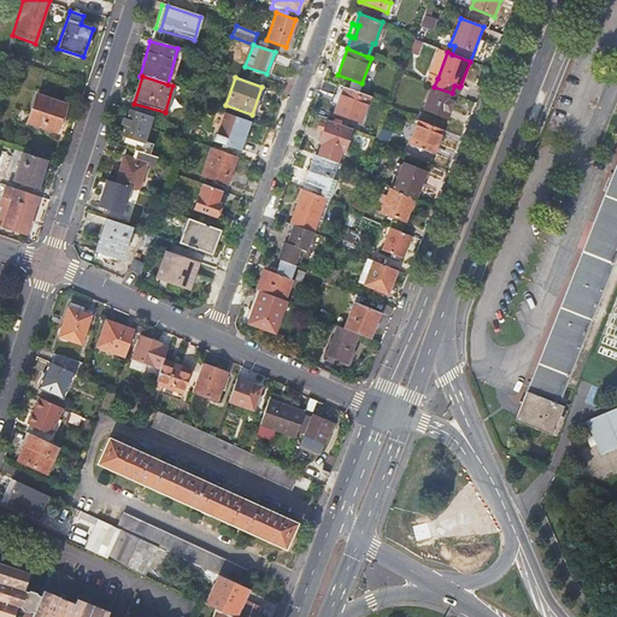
[(374,98),(339,86),(335,97),(340,99),(335,113),(362,123),(364,116),(366,117),(374,98)]
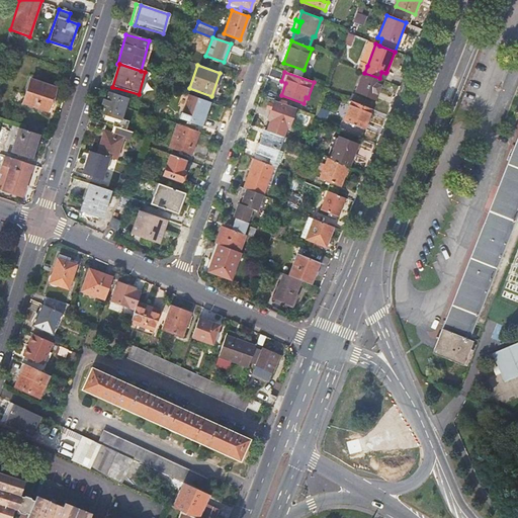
[(364,73),(363,72),(355,92),(375,100),(383,80),(379,78),(364,73)]
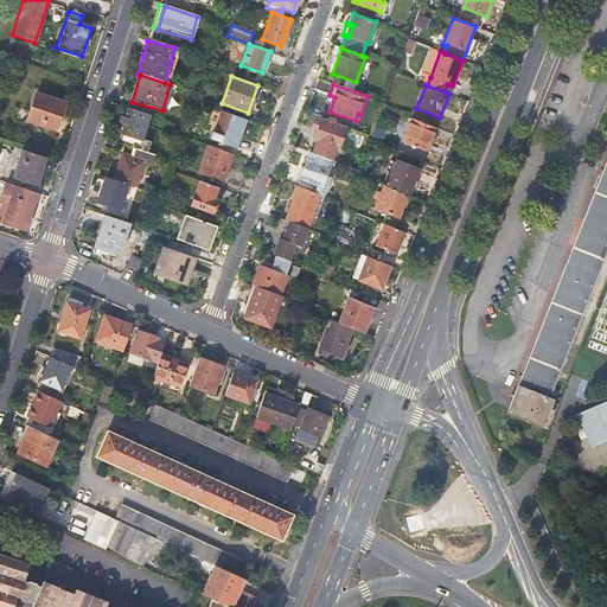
[(445,91),(449,94),(452,95),(455,84),(453,84),(452,85),(447,84),(445,91)]
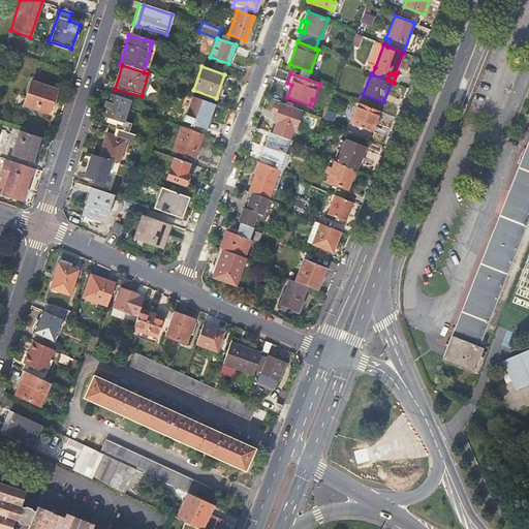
[(32,83),(24,105),(50,115),(57,91),(32,83)]
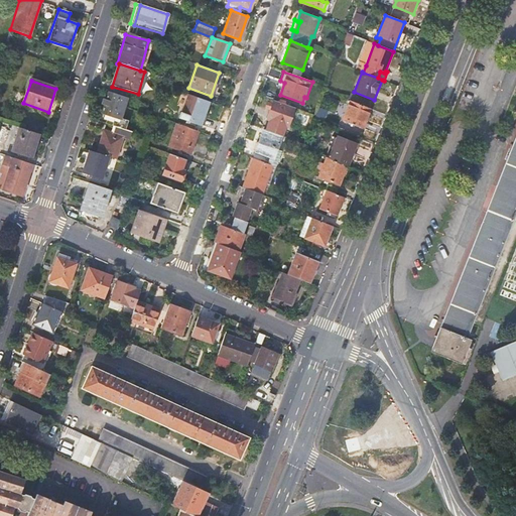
[(127,99),(107,92),(100,114),(120,120),(127,99)]
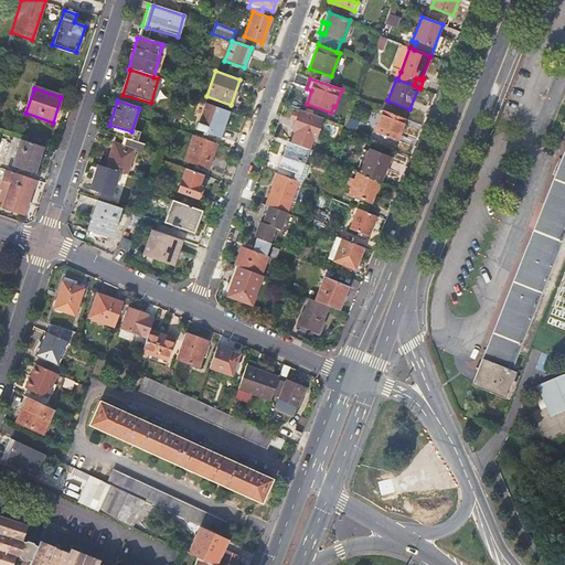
[(228,113),(205,104),(199,123),(198,123),(195,129),(219,138),(228,113)]
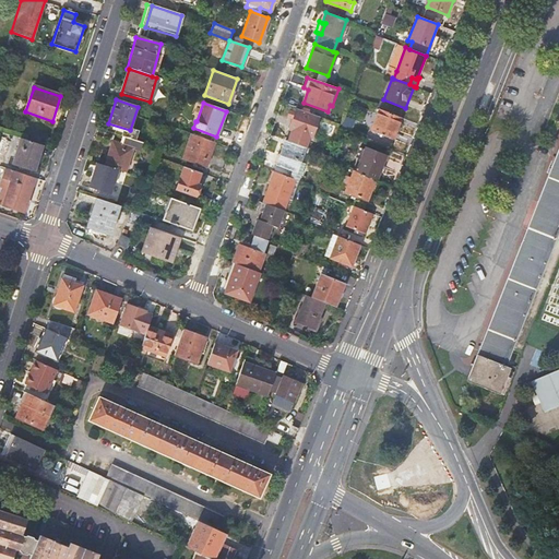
[(319,117),(297,109),(295,114),(289,130),(292,131),(287,141),(306,147),(309,138),(311,139),(319,117)]
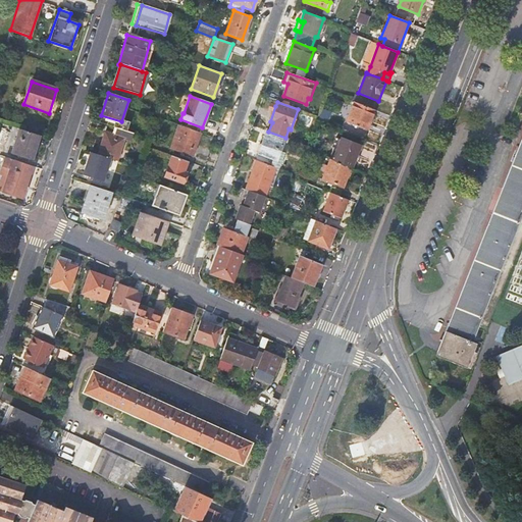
[(374,110),(354,102),(346,122),(366,131),(374,110)]
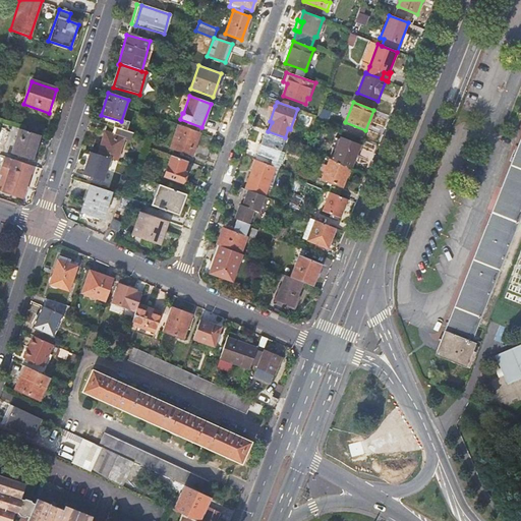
[(199,133),(178,125),(170,148),(191,156),(199,133)]
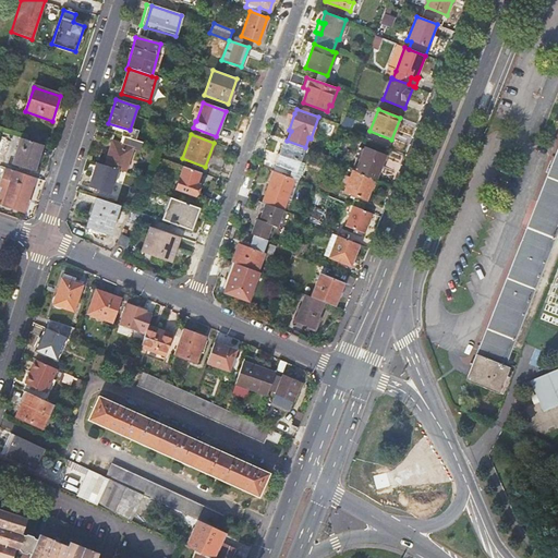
[(141,143),(122,137),(120,145),(110,142),(102,166),(116,170),(123,172),(131,148),(138,150),(141,143)]
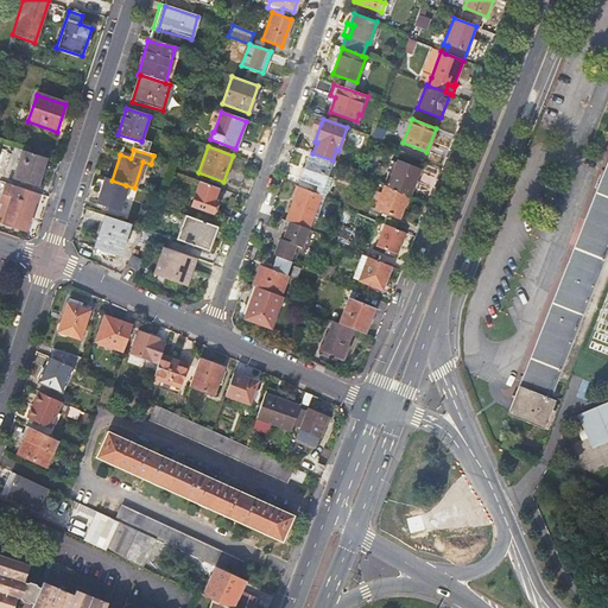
[(46,158),(24,151),(14,178),(37,185),(46,158)]
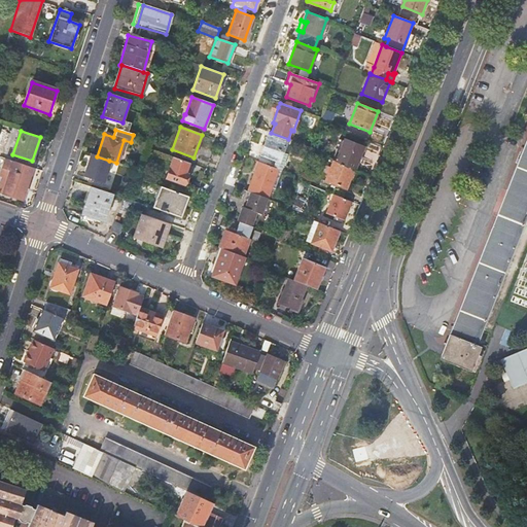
[(271,133),(269,132),(260,155),(280,163),(288,139),(271,133)]
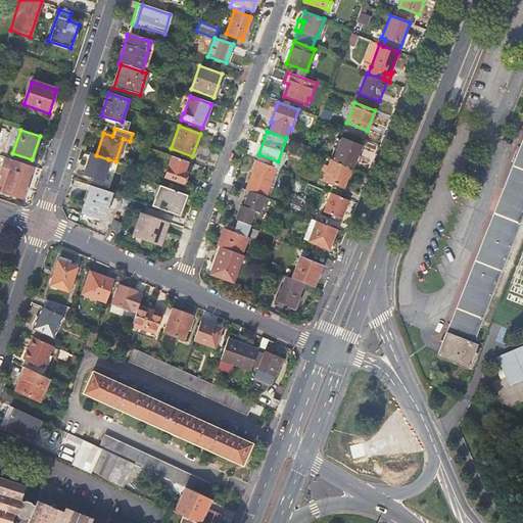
[(341,138),(333,160),(352,169),(362,146),(341,138)]
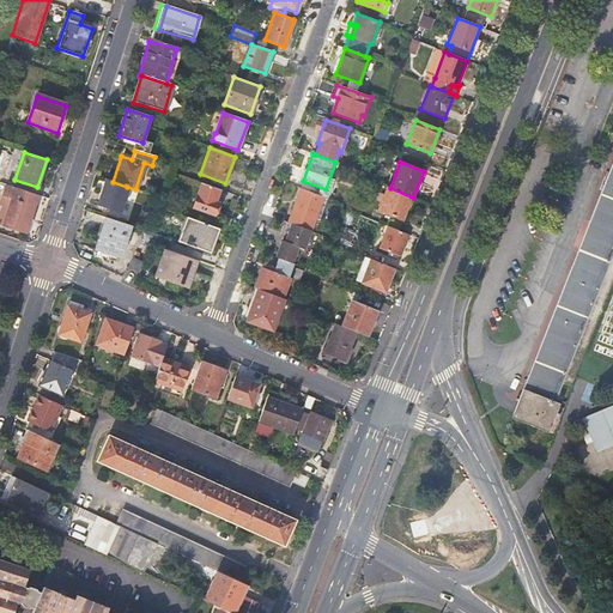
[(610,182),(532,376),(528,375),(517,402),(521,404),(514,420),(547,434),(559,405),(552,402),(612,250),(612,164),(610,174),(612,175),(612,181),(612,183),(610,182)]
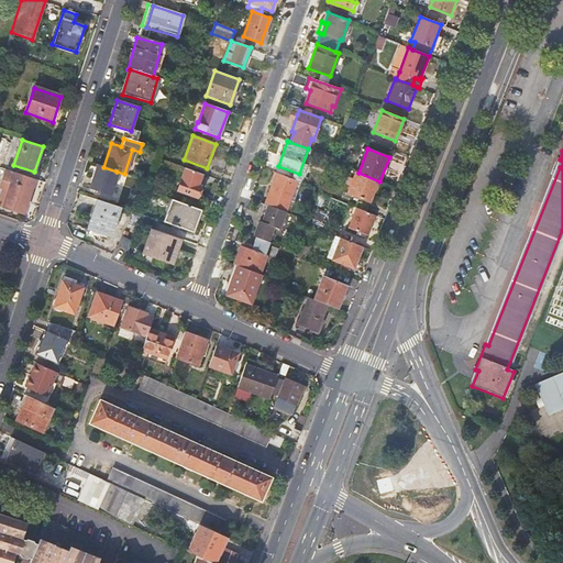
[(103,167),(95,165),(88,189),(110,196),(117,172),(103,167)]
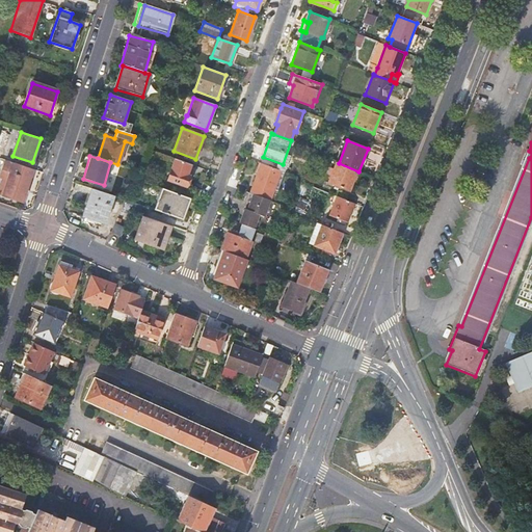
[(190,164),(174,159),(166,181),(185,188),(189,176),(186,175),(190,164)]
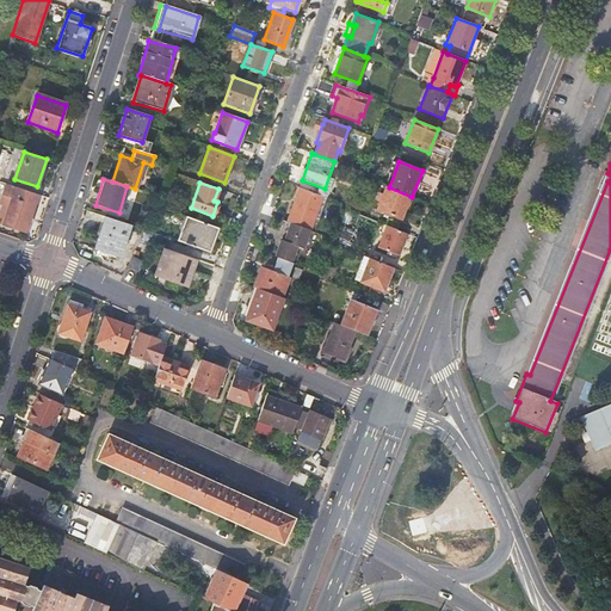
[(38,195),(6,184),(5,189),(0,202),(0,204),(2,205),(0,213),(0,223),(25,233),(38,195)]
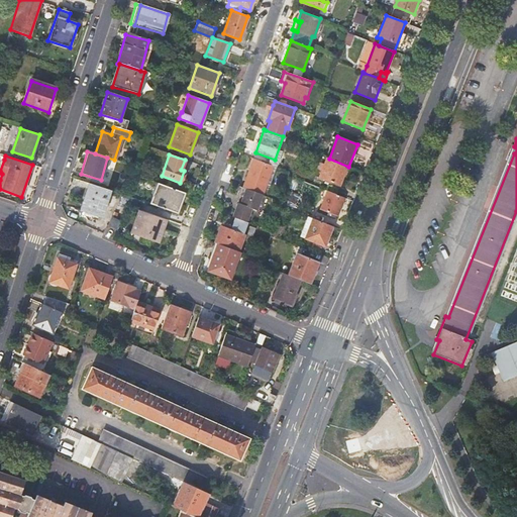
[(329,159),(327,158),(319,178),(339,186),(342,179),(345,181),(350,168),(348,167),(329,159)]
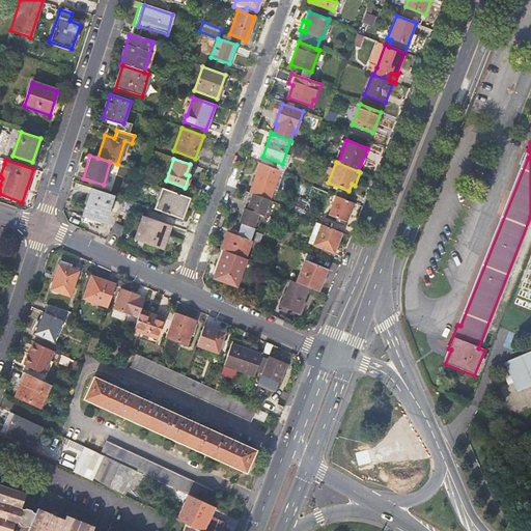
[(280,170),(260,163),(249,193),(252,194),(269,200),(280,170)]
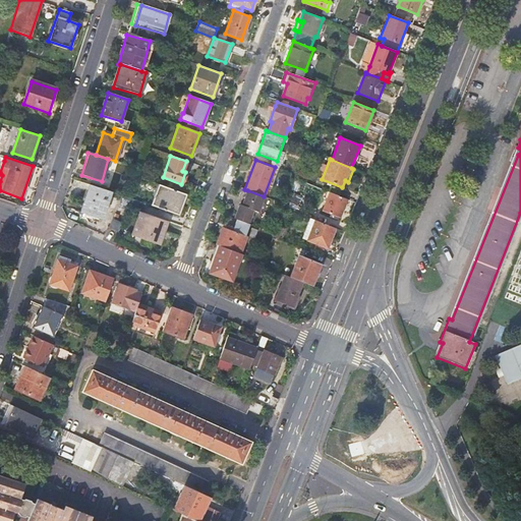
[(185,194),(158,185),(151,205),(178,215),(185,194)]
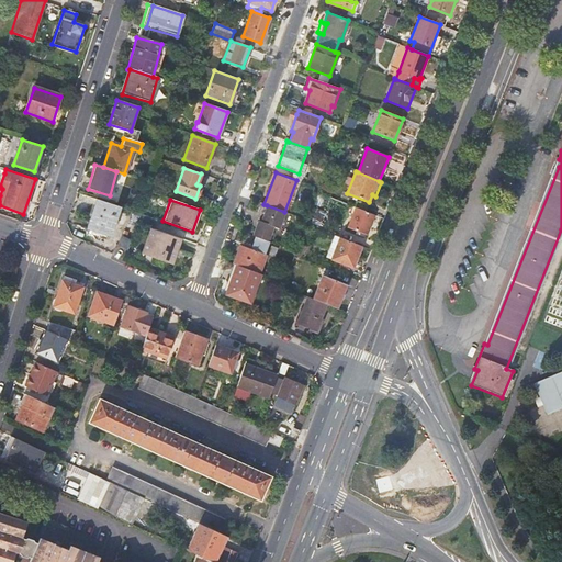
[(117,206),(99,201),(93,221),(90,220),(87,229),(112,237),(115,226),(112,225),(117,206)]
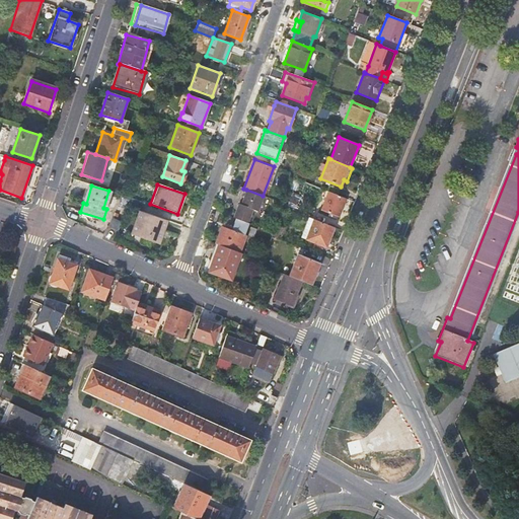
[(263,196),(246,190),(241,205),(257,211),(263,196)]
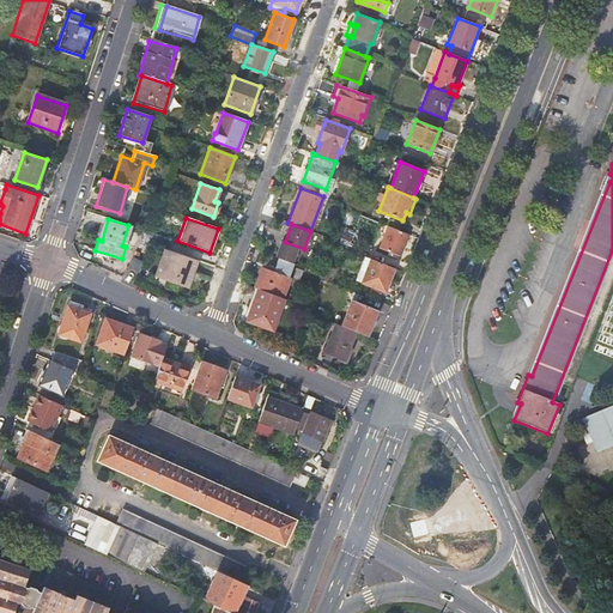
[(407,235),(388,226),(380,249),(399,256),(407,235)]
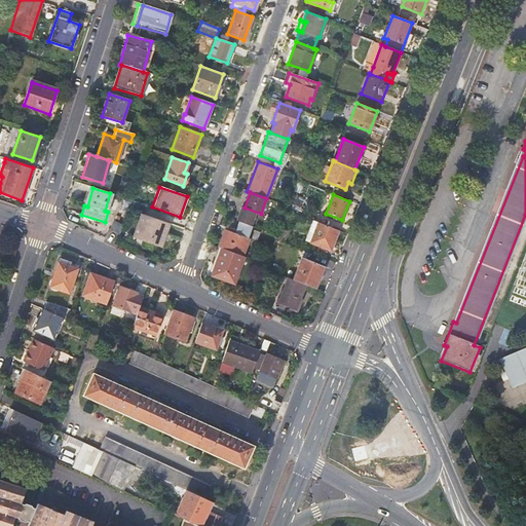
[(133,200),(123,197),(119,211),(128,213),(128,210),(133,200)]
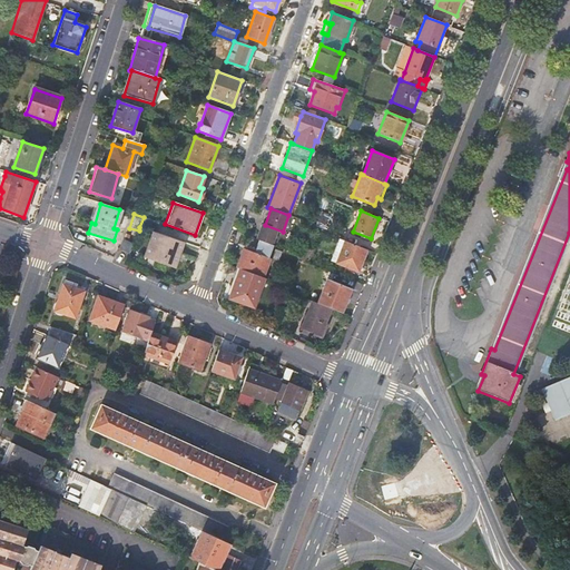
[(143,218),(139,227),(154,233),(157,222),(143,218)]
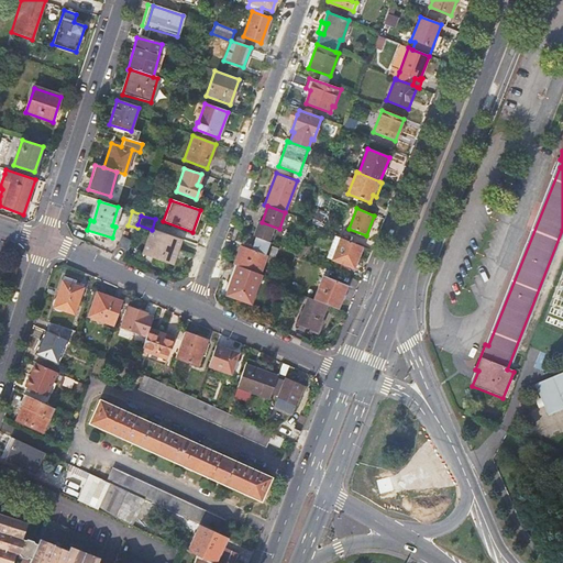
[(184,241),(152,230),(143,255),(175,266),(184,241)]
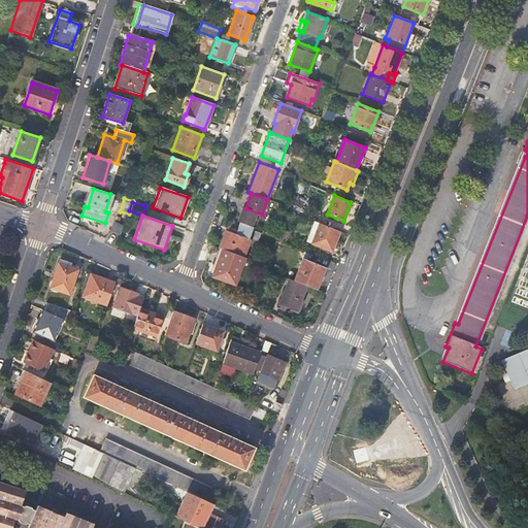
[(320,223),(314,221),(305,241),(311,243),(320,223)]
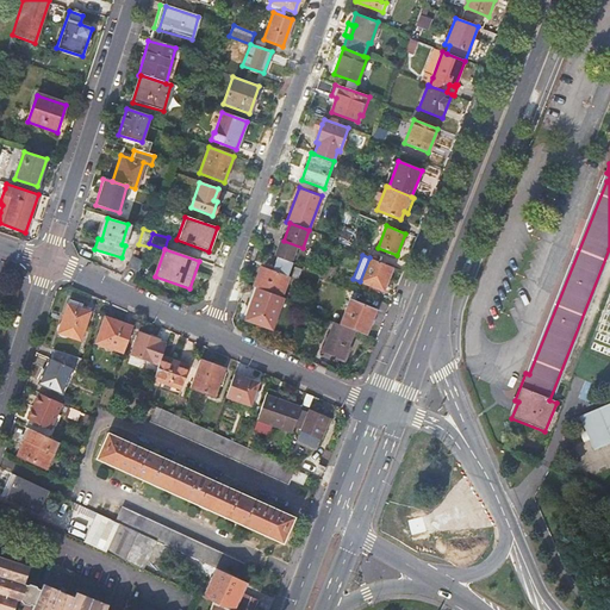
[(292,262),(277,257),(272,271),(261,267),(254,287),(256,288),(281,298),(288,278),(287,277),(292,262)]
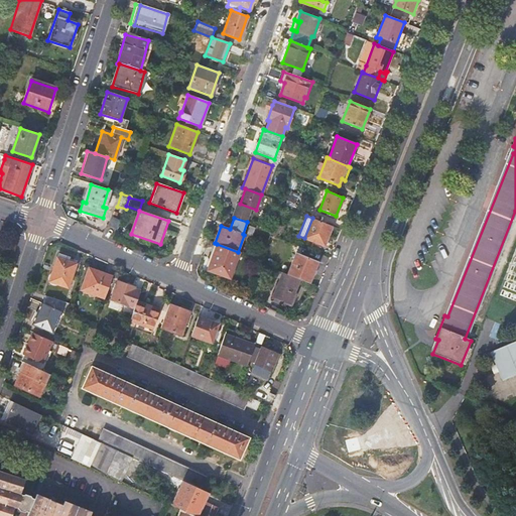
[(333,226),(312,218),(304,238),(325,246),(333,226)]
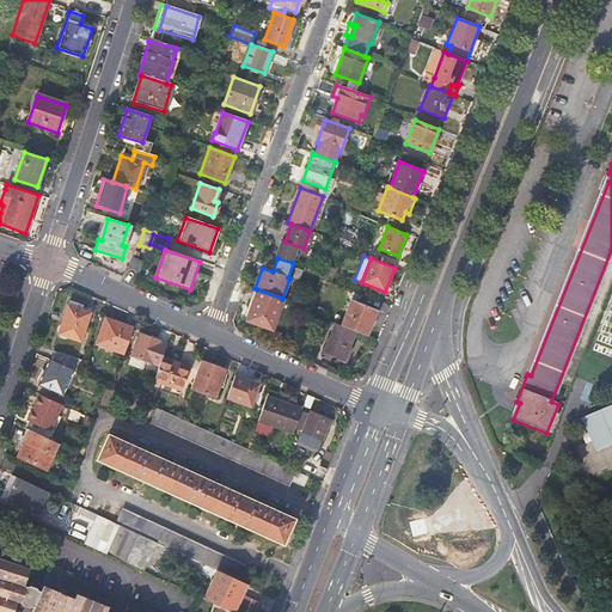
[(142,264),(132,259),(128,269),(138,274),(142,264)]
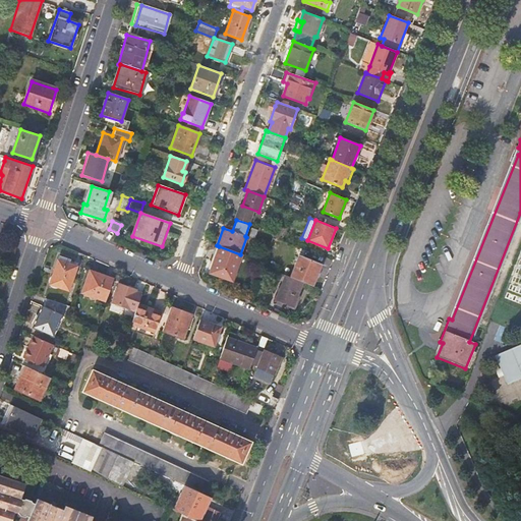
[(217,245),(216,245),(210,262),(213,263),(219,246),(217,245)]
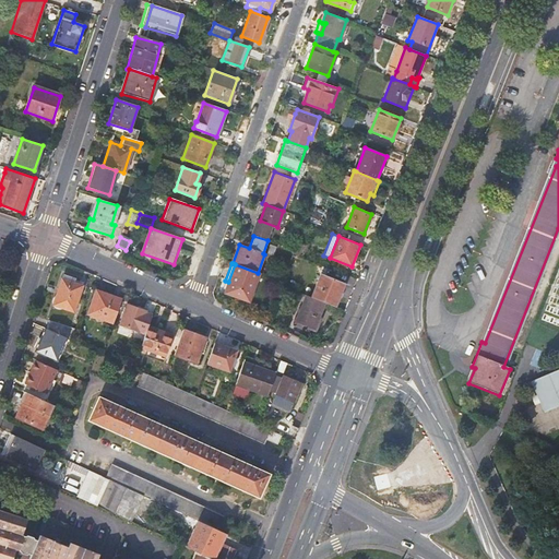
[(258,273),(235,264),(228,282),(225,292),(225,293),(249,301),(259,273),(258,273)]
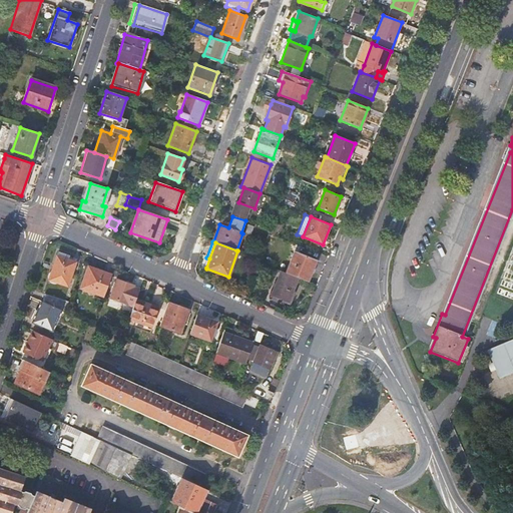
[(512,246),(503,281),(512,284),(512,246)]
